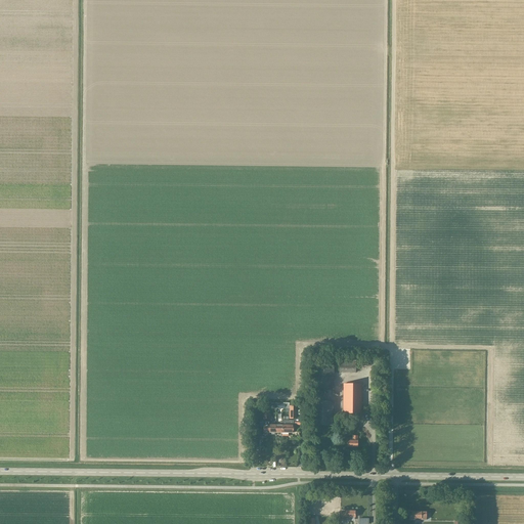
[(356,363),(355,363),(340,363),(339,373),(356,373),(356,363)]
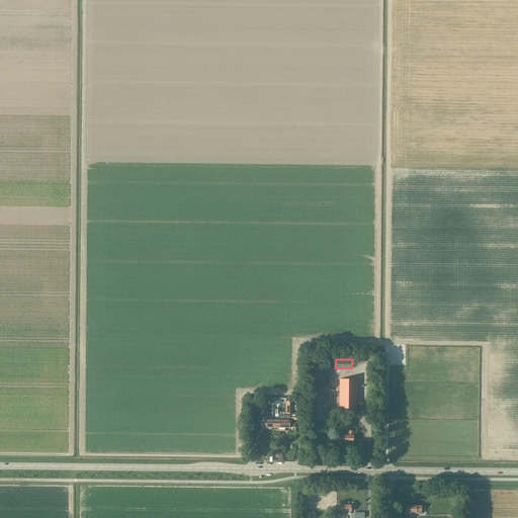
[(357,409),(357,379),(340,379),(339,408),(357,409)]
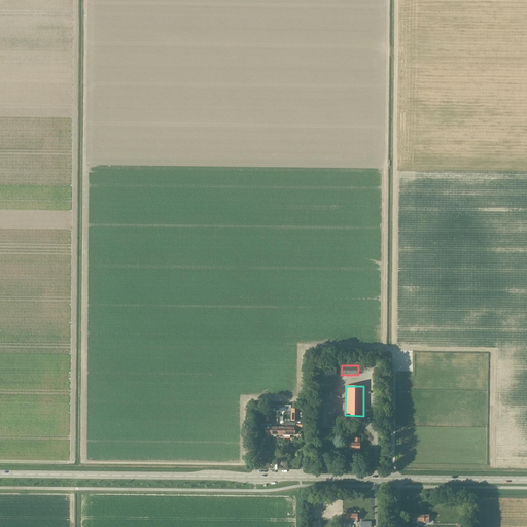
[(315,403),(315,427),(334,428),(335,403),(315,403)]
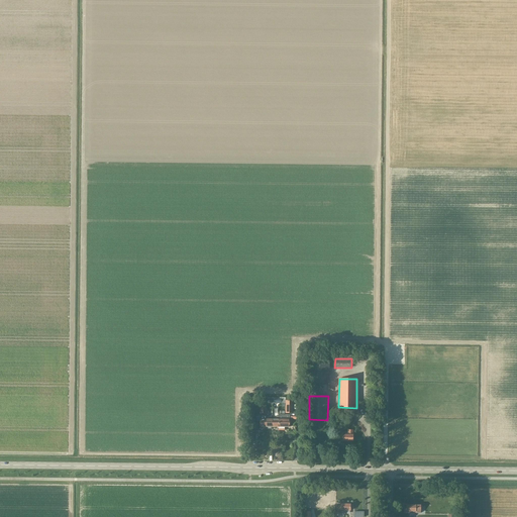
[(289,415),(285,414),(279,414),(279,416),(279,427),(289,427),(289,415)]
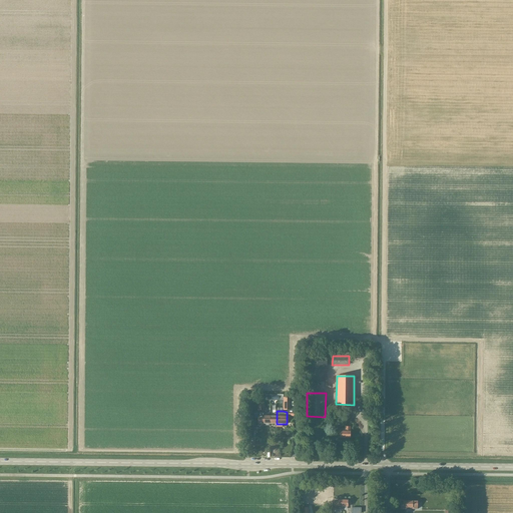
[(340,437),(350,438),(350,426),(345,426),(345,429),(340,429),(340,437)]
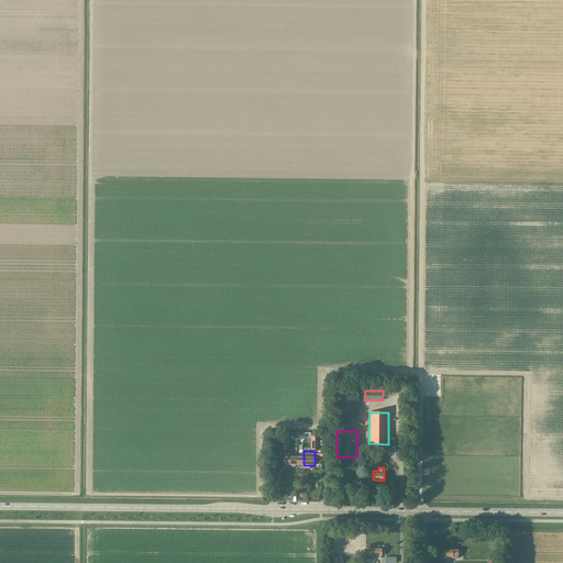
[(382,549),(371,549),(371,550),(367,550),(367,560),(375,560),(375,555),(382,555),(382,554),(385,554),(385,549),(382,549)]
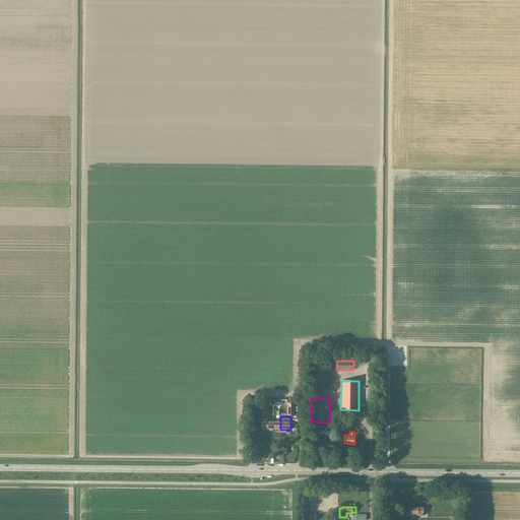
[(424,508),(418,508),(408,508),(408,510),(406,510),(406,516),(423,516),(424,508)]
